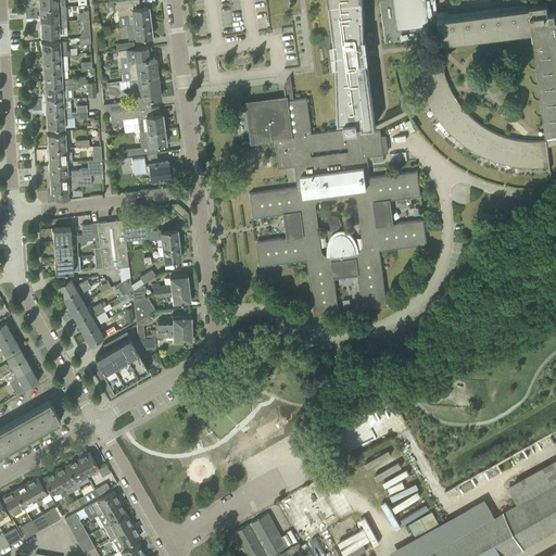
[(148,7),(140,8),(129,9),(129,5),(127,0),(121,0),(116,1),(119,25),(126,24),(151,21),(150,14),(149,15),(148,7)]
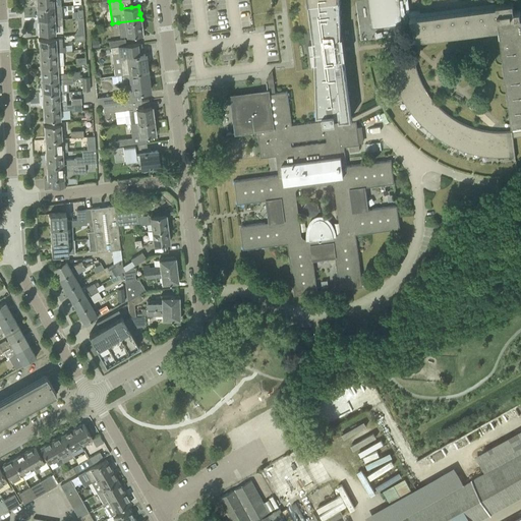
[(394,183),(391,161),(346,166),(344,147),(359,145),(356,121),(352,121),(351,117),(341,39),(339,0),(307,0),(314,50),(316,114),(323,113),(324,120),(291,125),(287,92),(275,93),(274,84),(267,84),(267,81),(266,81),(268,94),(234,99),(238,131),(226,133),(256,130),(261,158),(276,156),(278,175),(234,181),(237,204),(269,199),(272,222),(240,226),(243,249),(287,243),(294,295),(316,292),(312,257),(335,254),(339,289),(362,286),(355,234),(400,229),(397,206),(365,210),(362,187),(394,183)]
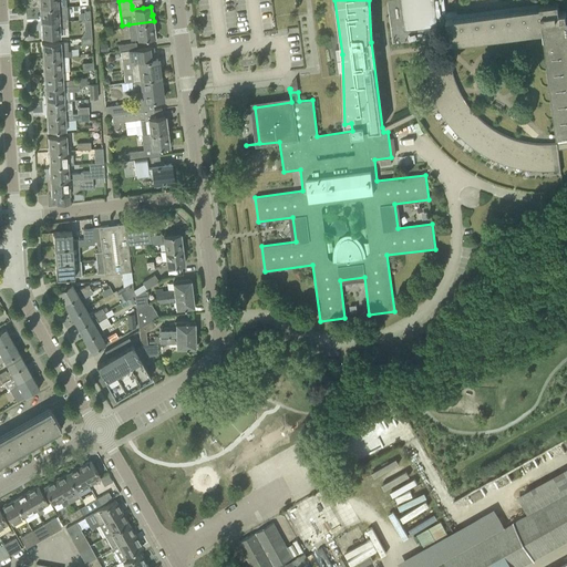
[(443,0),(400,0),(404,29),(446,24),(450,42),(482,38),(514,34),(543,30),(548,70),(553,102),(557,135),(566,133),(566,17),(566,18),(565,11),(559,11),(558,2),(544,3),(540,4),(540,2),(457,12),(457,9),(445,10),(443,0)]
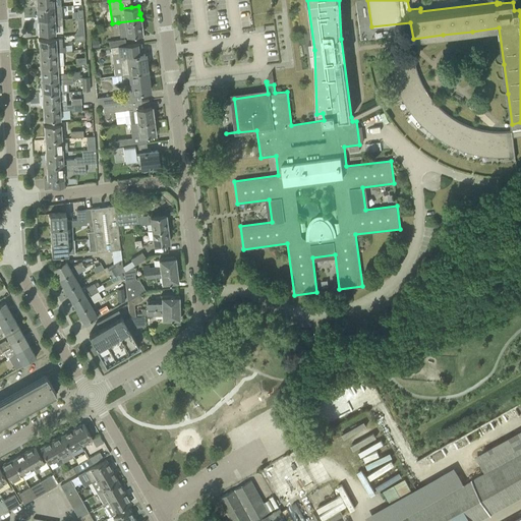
[(61,5),(53,6),(36,7),(37,13),(38,13),(38,20),(57,19),(61,19),(62,19),(61,5)]
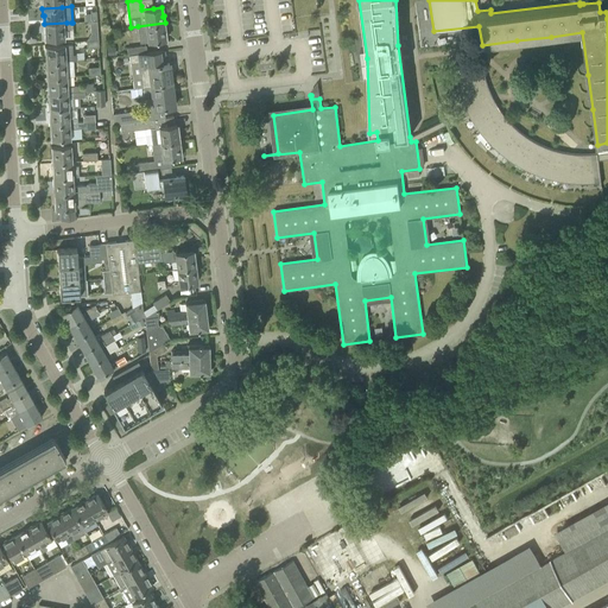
[(45,32),(44,32),(44,40),(56,39),(64,38),(64,29),(67,29),(71,27),(71,23),(67,23),(44,24),(45,32)]
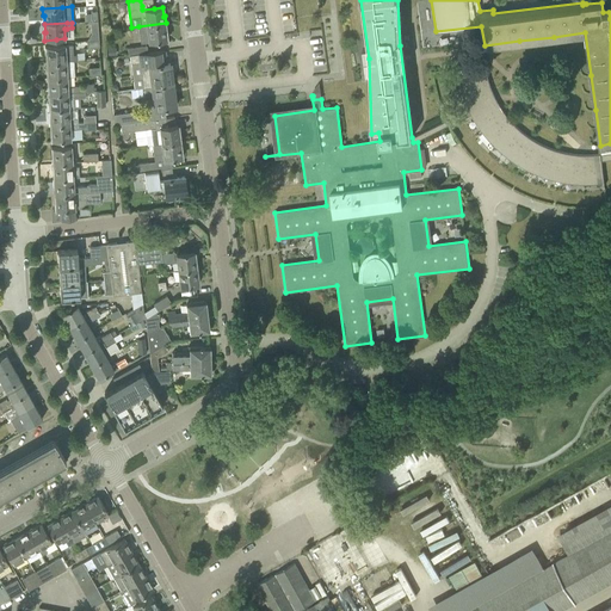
[(166,23),(139,26),(140,36),(148,35),(148,42),(155,42),(167,39),(166,31),(167,30),(166,23)]
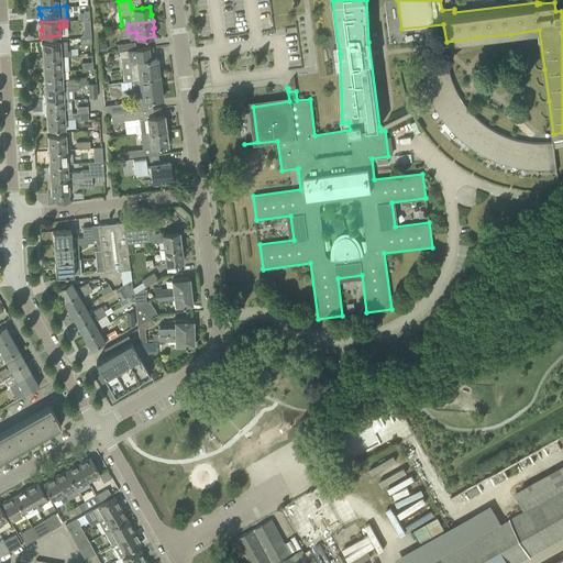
[(66,41),(59,42),(41,43),(42,50),(43,50),(43,57),(64,56),(67,55),(68,56),(72,56),(70,51),(67,51),(66,41)]
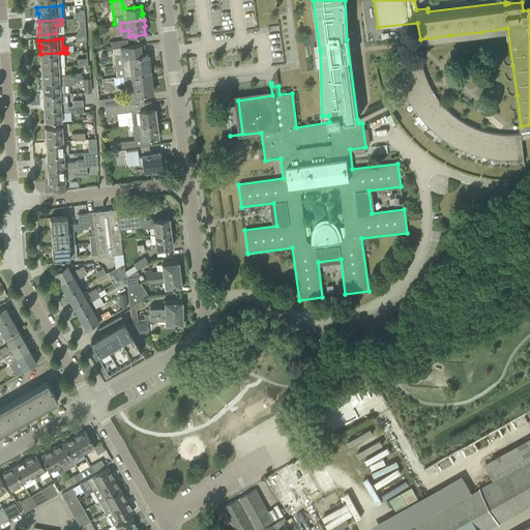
[(127,39),(117,40),(111,41),(112,48),(113,48),(128,46),(127,39)]
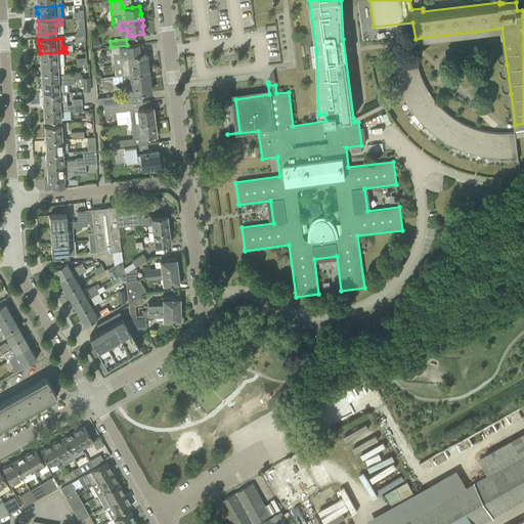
[(133,44),(127,45),(112,47),(113,56),(121,55),(122,64),(115,66),(116,76),(123,75),(130,74),(147,72),(145,54),(134,55),(133,44)]
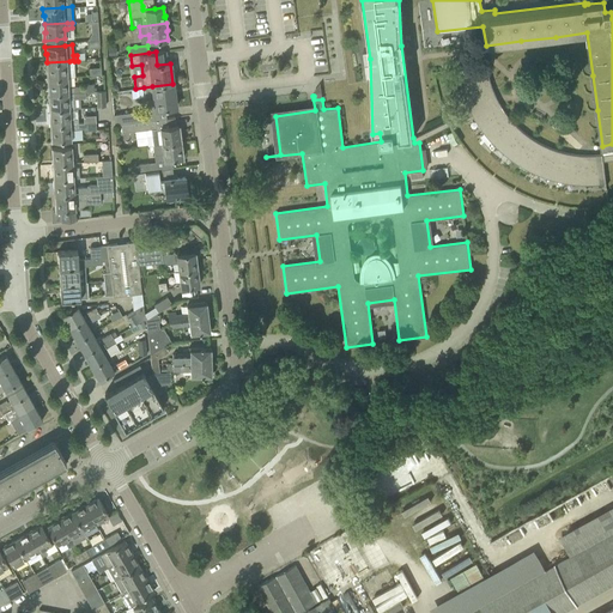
[(74,77),(74,61),(73,60),(70,61),(47,62),(48,71),(47,72),(47,78),(67,77),(74,77)]
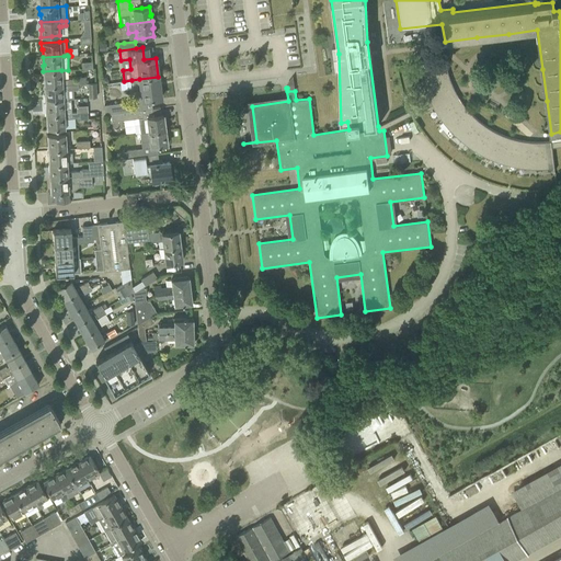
[(456,94),(454,89),(453,88),(451,83),(449,79),(448,75),(446,66),(446,61),(446,60),(416,64),(416,65),(420,65),(421,73),(423,82),(426,90),(430,99),(431,101),(433,104),(433,106),(439,116),(444,122),(451,132),(459,139),(465,144),(473,150),(484,156),(495,160),(501,163),(513,165),(524,168),(536,169),(542,169),(553,168),(554,171),(552,148),(551,141),(550,141),(541,142),(537,142),(527,141),(518,140),(510,138),(504,136),(496,133),(488,128),(480,123),(477,119),(470,113),(464,105),(461,102),(456,94)]
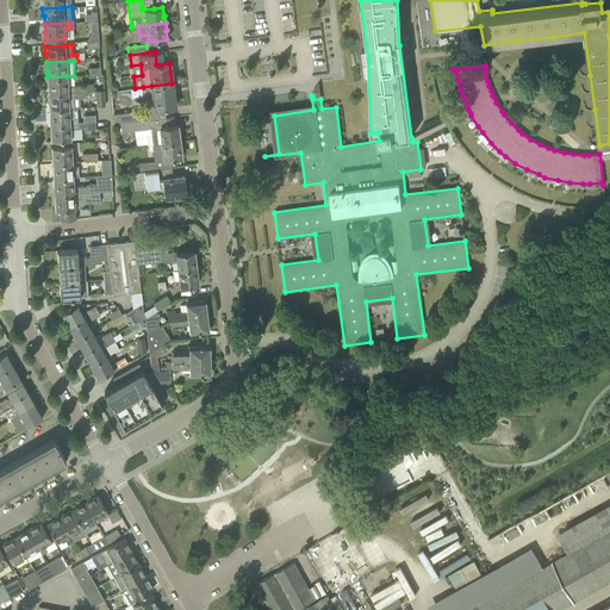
[(68,86),(67,76),(47,78),(47,85),(48,85),(49,93),(93,91),(93,83),(81,85),(81,86),(68,86)]
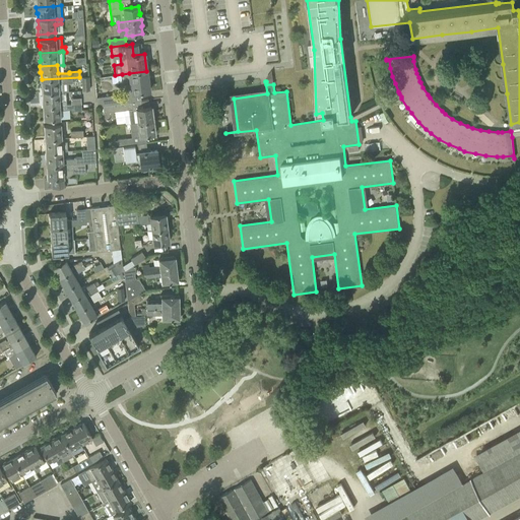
[(149,91),(146,71),(129,73),(122,74),(123,82),(129,82),(129,83),(128,83),(127,84),(126,84),(125,85),(125,86),(124,87),(124,88),(124,89),(125,89),(125,90),(126,90),(126,91),(127,91),(127,92),(128,92),(129,92),(129,93),(149,91)]
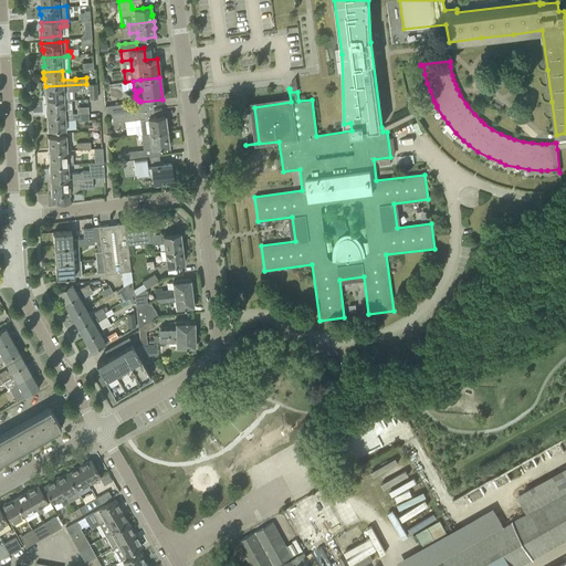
[(88,84),(90,98),(97,97),(96,83),(88,84)]
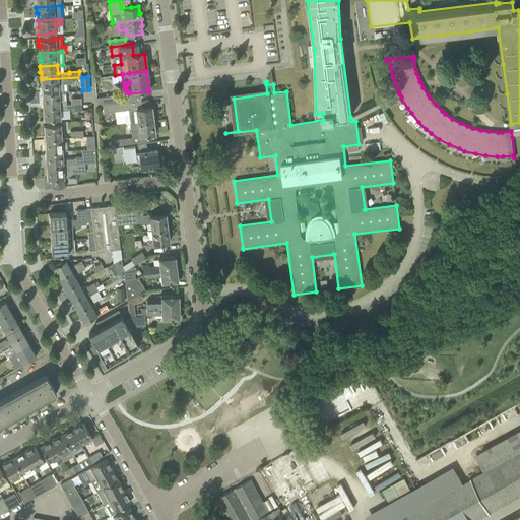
[(72,83),(72,78),(79,77),(42,79),(42,87),(41,87),(42,92),(59,91),(58,83),(68,82),(68,84),(72,83)]
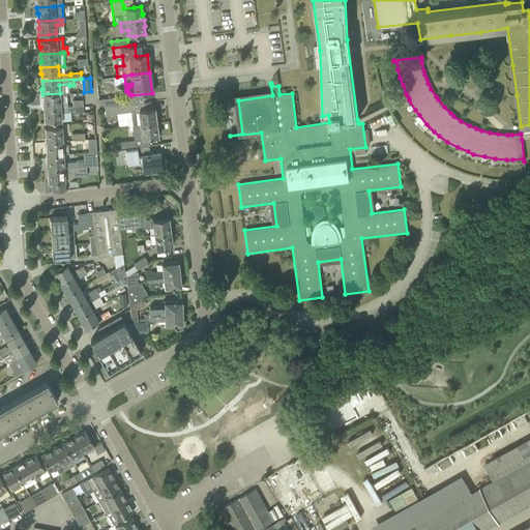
[(60,102),(60,93),(42,94),(42,100),(43,100),(43,108),(63,107),(63,102),(60,102)]
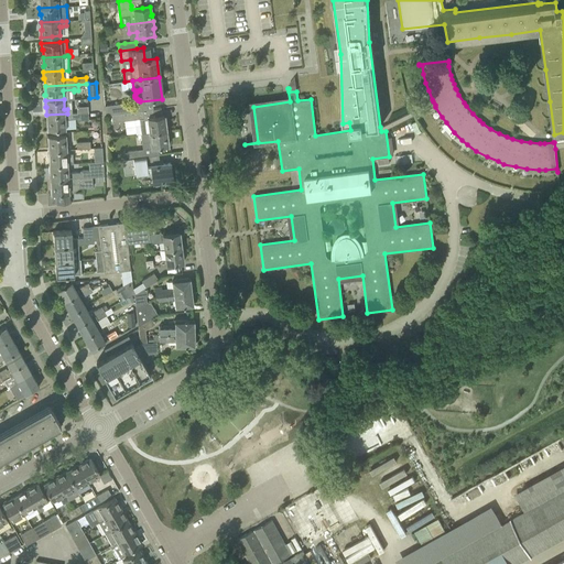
[(138,110),(137,101),(122,104),(105,106),(106,115),(111,114),(138,110)]
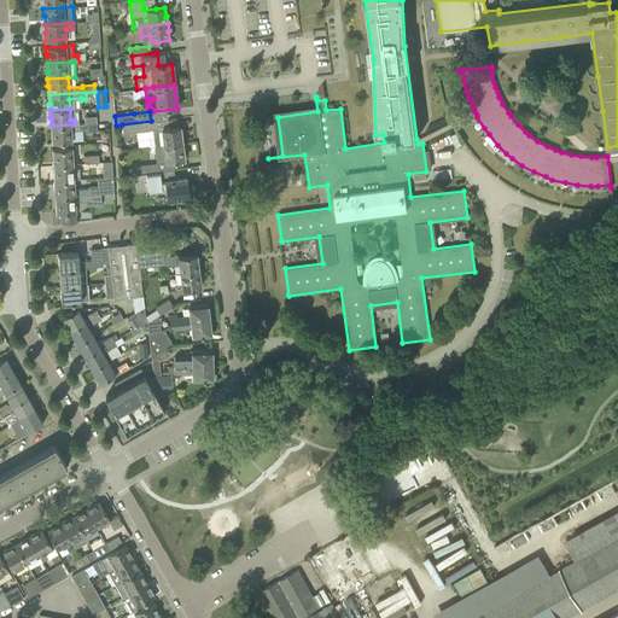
[(423,143),(477,115),(474,111),(418,139),(417,139),(418,144),(423,144),(423,143)]
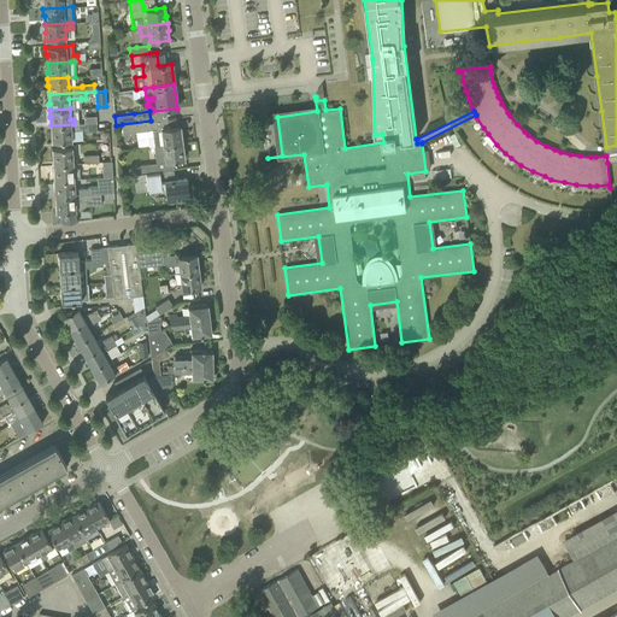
[(180,127),(168,128),(162,128),(162,129),(158,129),(157,121),(151,121),(122,124),(123,134),(152,130),(154,146),(163,145),(183,142),(182,135),(181,135),(180,127)]
